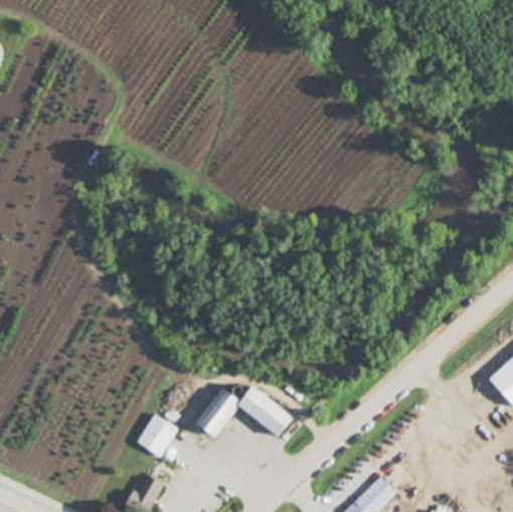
[(512,404),(489,379),(512,357),(512,404)]
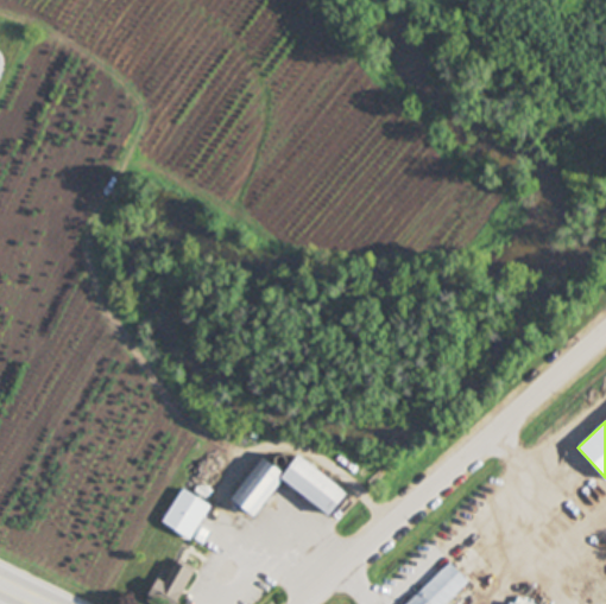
[(329,516),(282,479),(253,516),(231,500),(263,457),(284,474),(298,456),(346,494),(329,516)]
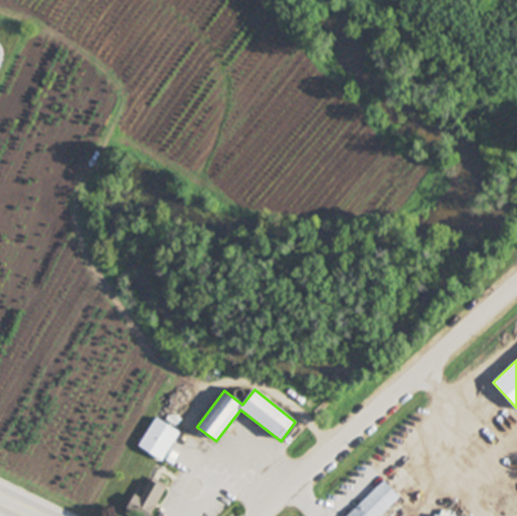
[(179,433),(162,459),(161,460),(151,454),(138,445),(155,418),(179,433)]
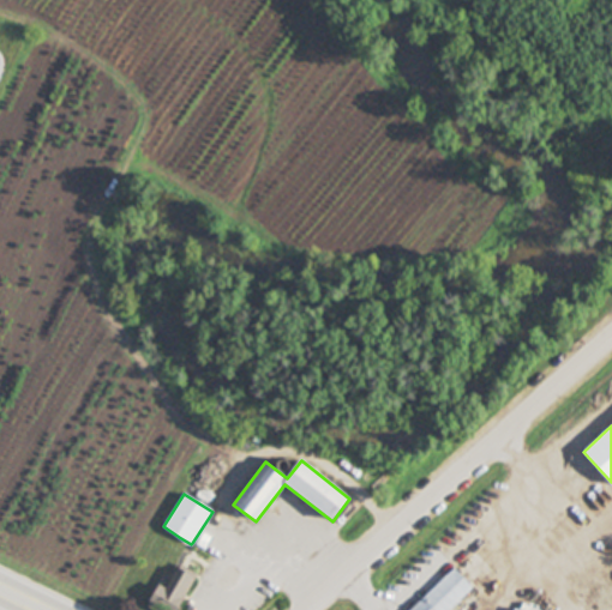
[(181,565),(185,567),(197,574),(196,578),(186,595),(184,598),(180,605),(177,609),(153,609),(148,607),(150,603),(149,602),(162,579),(169,583),(180,563),(181,565)]
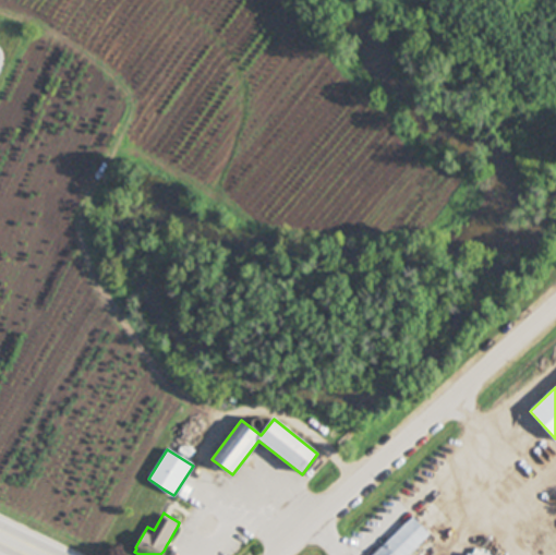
[(371,554),(410,519),(410,518),(412,517),(428,534),(406,554),(371,554)]
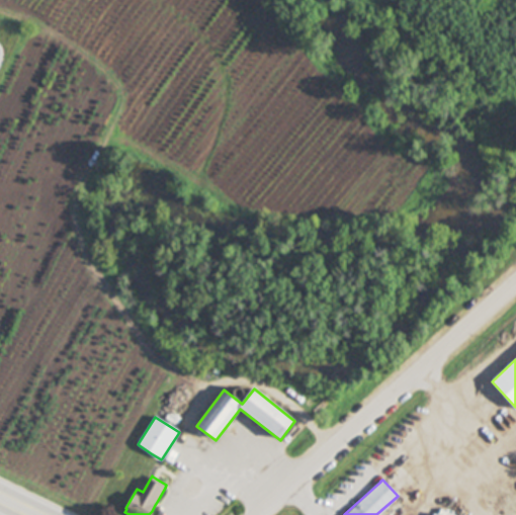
All buildings are outlined.
